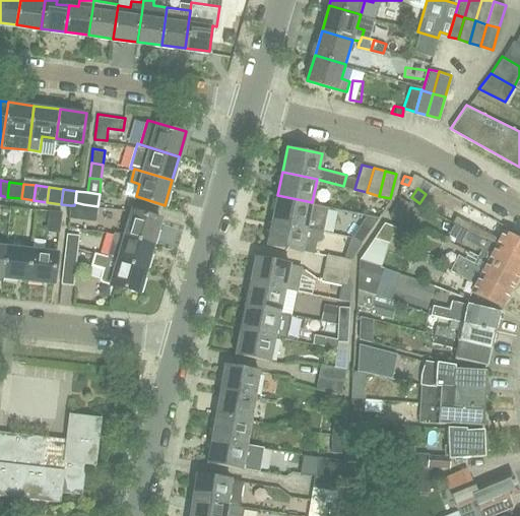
[(277,195),(272,218),(323,230),(328,206),(312,203),(312,202),(277,195)]
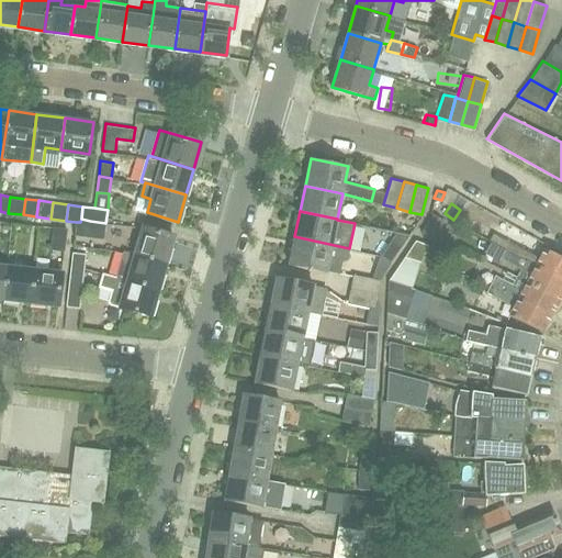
[(434,213),(422,232),(433,238),(445,221),(434,213)]
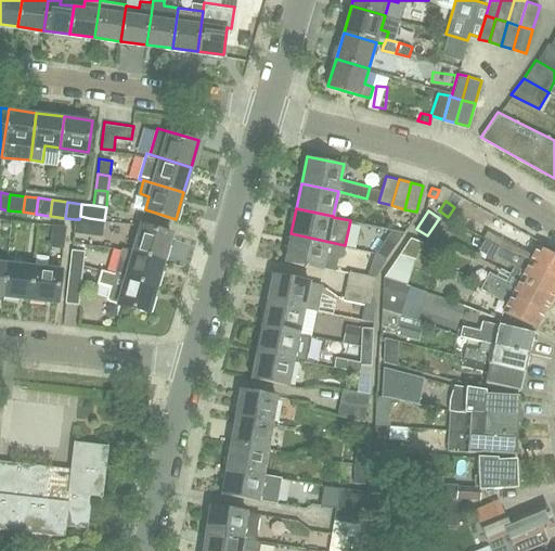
[(75,219),(74,232),(87,233),(106,235),(108,220),(104,220),(89,218),(80,216),(79,219),(75,219)]
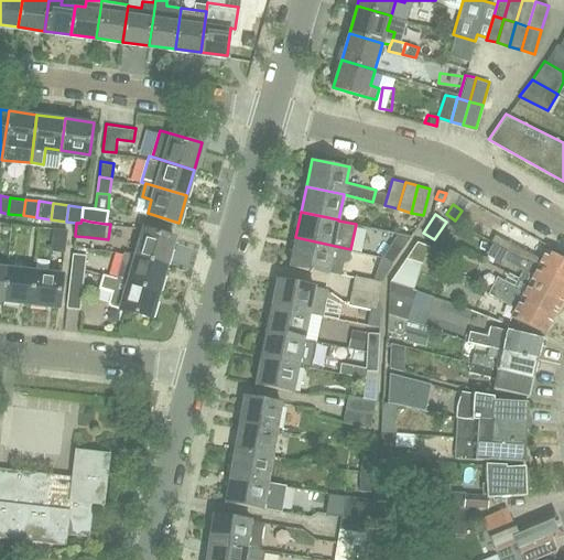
[(51,249),(64,250),(66,228),(53,226),(51,249)]
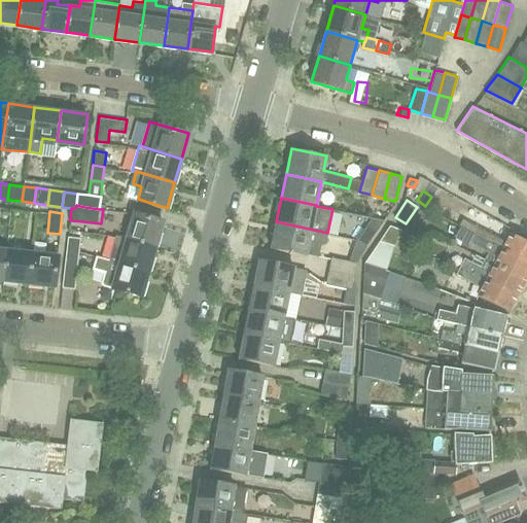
[(134,212),(127,237),(127,238),(155,246),(163,221),(134,212)]
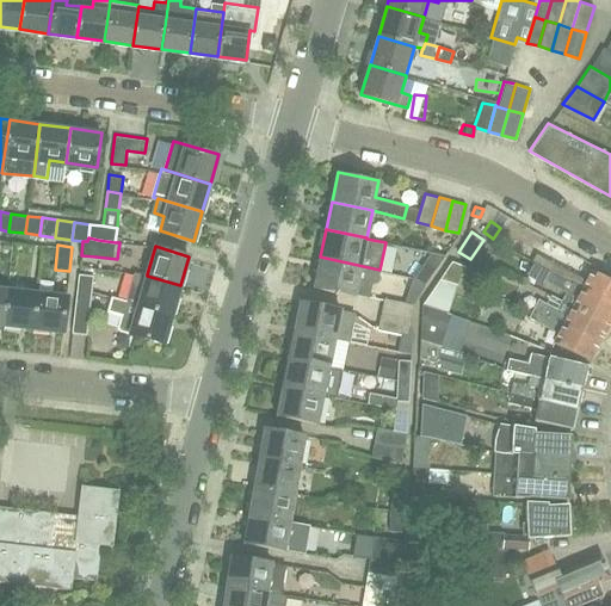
[(413,276),(424,284),(424,283),(444,253),(430,251),(413,276)]
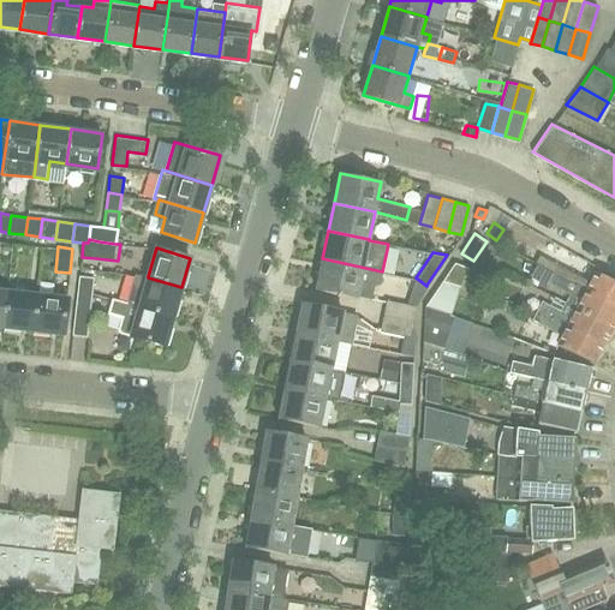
[(556,273),(585,288),(614,304),(614,280),(595,270),(590,280),(539,253),(535,262),(556,273)]
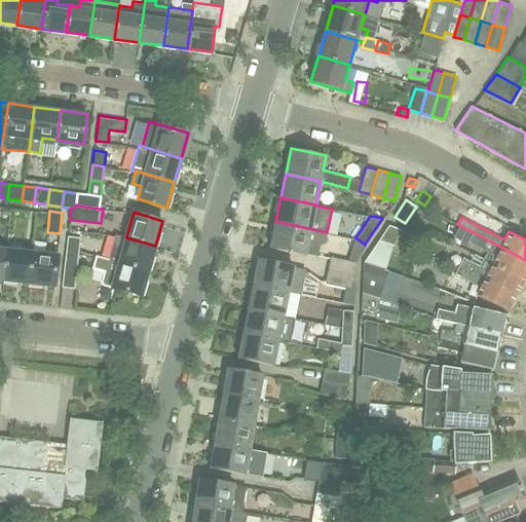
[(327,232),(275,221),(270,247),(305,254),(308,239),(325,243),(327,232)]
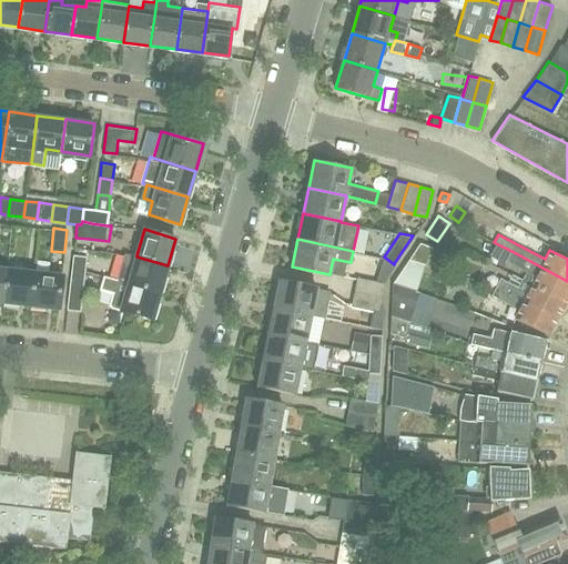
[(408,259),(425,264),(432,245),(419,241),(408,259)]
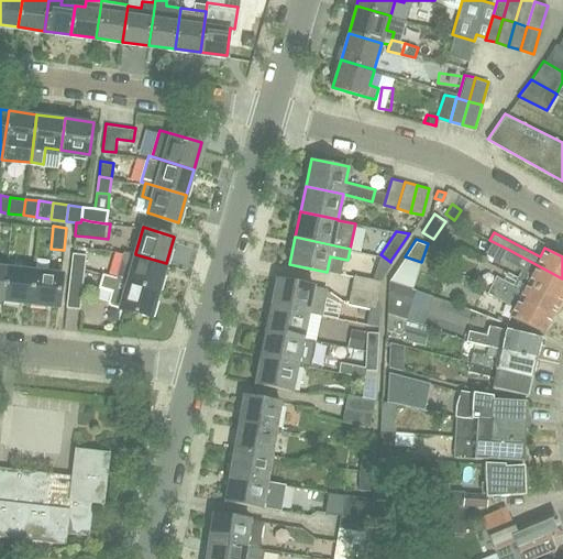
[(123,250),(116,276),(158,289),(166,263),(135,254),(135,253),(123,250)]
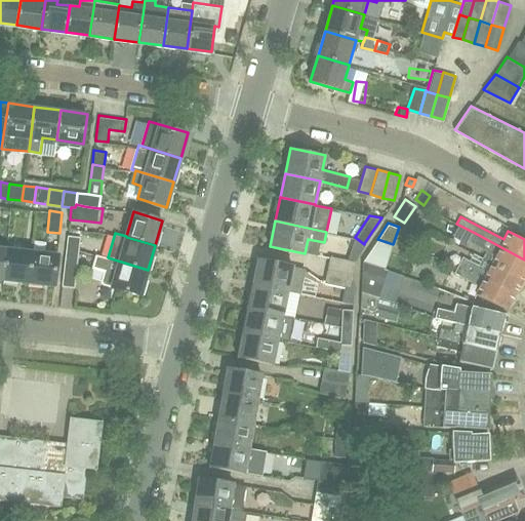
[(523,278),(524,273),(524,259),(499,246),(475,233),(471,241),(487,249),(483,256),(492,262),(523,278)]
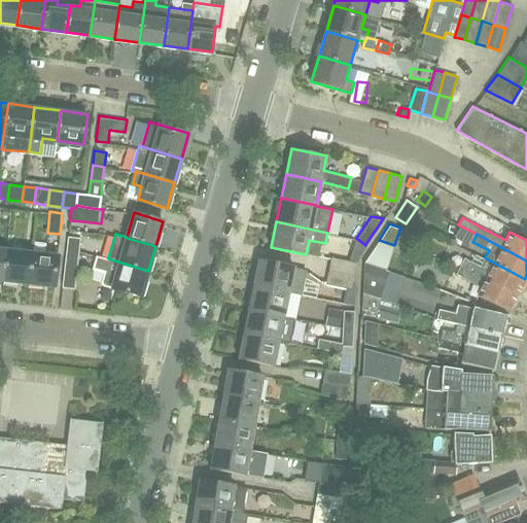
[(68,236),(66,249),(78,250),(79,238),(68,236)]
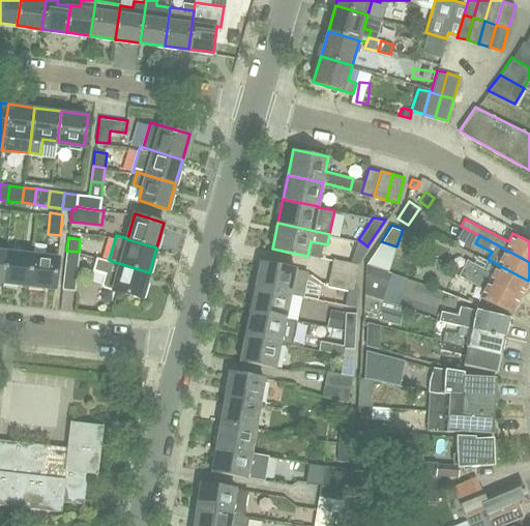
[(332,257),(330,271),(356,276),(358,263),(367,246),(358,239),(356,238),(349,261),(332,257)]
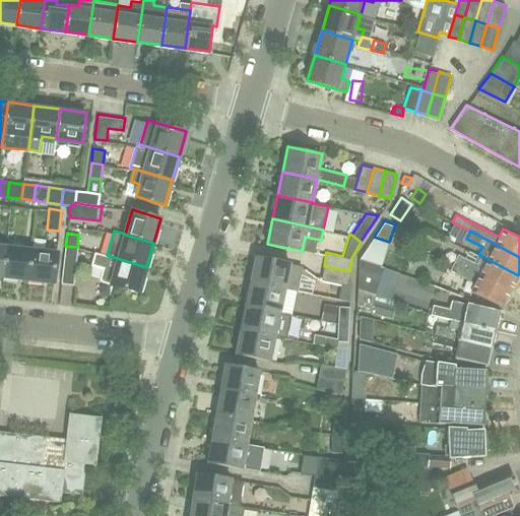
[(360,257),(360,260),(381,267),(389,242),(374,237),(360,257)]
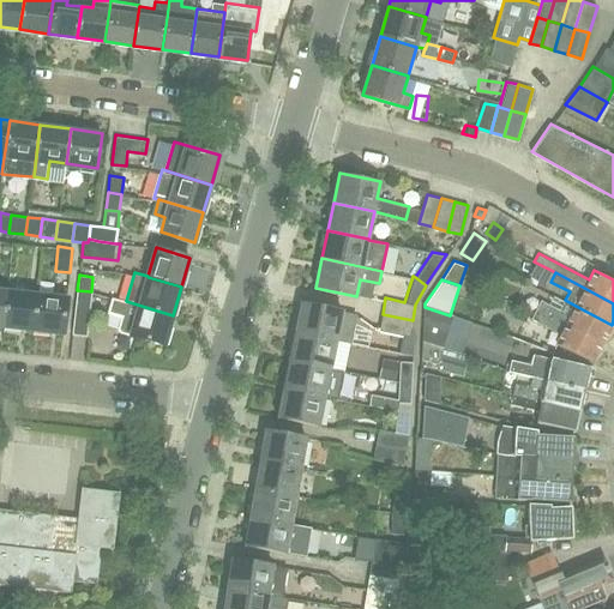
[(91,291),(77,290),(72,333),(85,335),(91,291)]
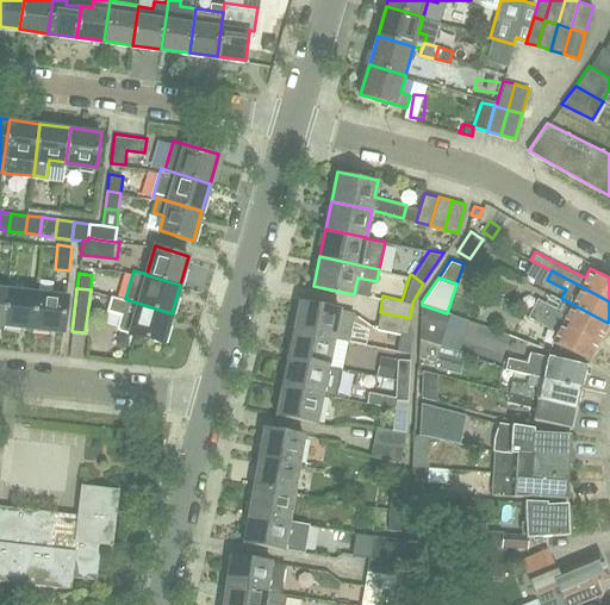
[(36,292),(7,289),(4,324),(32,326),(36,292)]
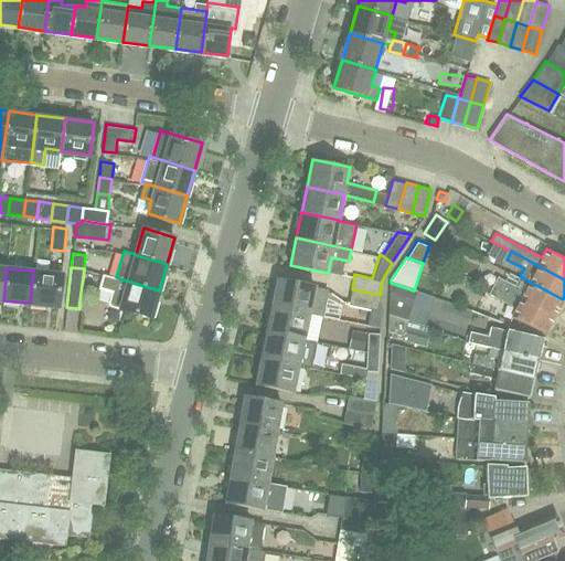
[(62,274),(33,271),(30,303),(57,306),(62,274)]
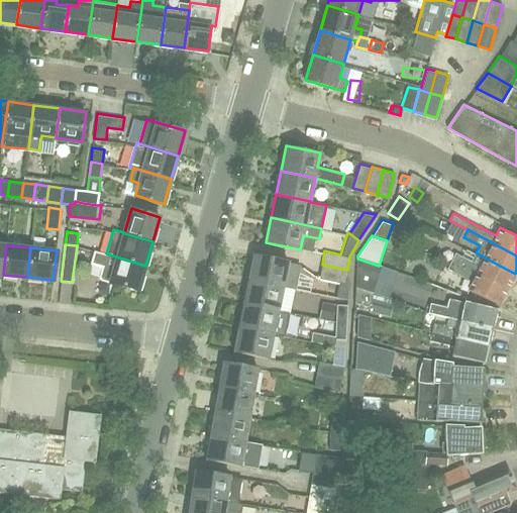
[(455,252),(451,260),(477,273),(507,289),(515,274),(485,258),(476,252),(468,248),(462,257),(455,252)]
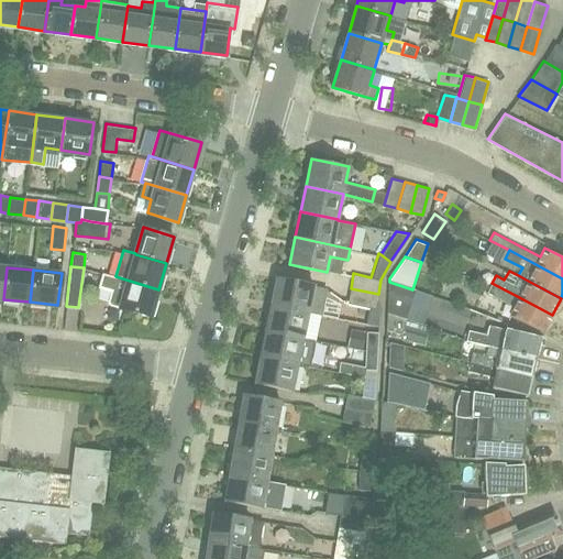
[(158,289),(116,276),(103,273),(99,285),(112,289),(109,300),(110,303),(120,306),(150,315),(158,289)]
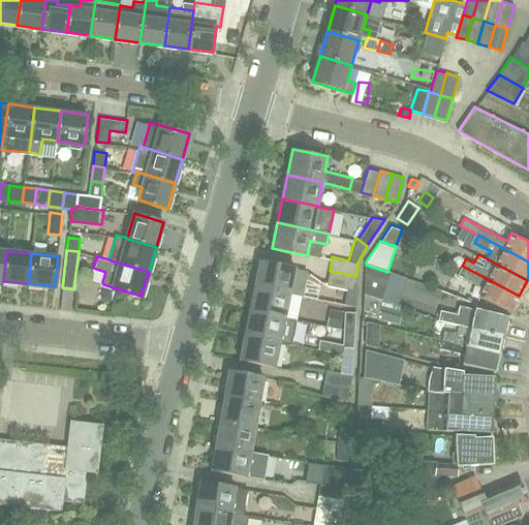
[(259,260),(254,286),(290,294),(290,291),(302,295),(306,271),(296,269),(259,260)]
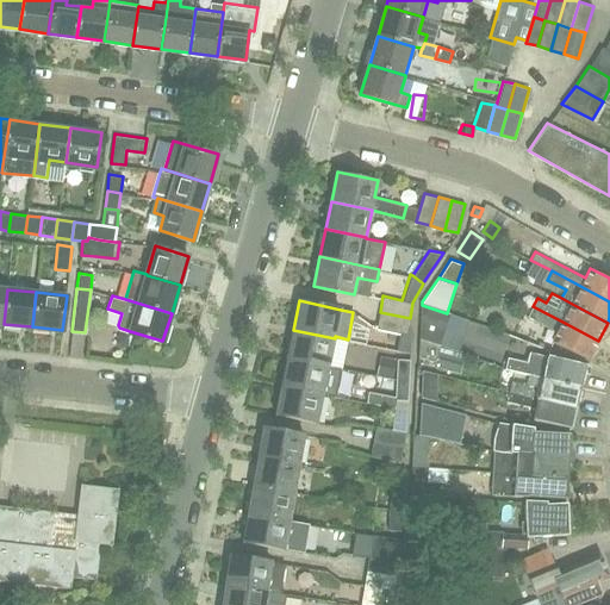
[(422,305),(419,337),(440,344),(449,313),(447,313),(422,305)]
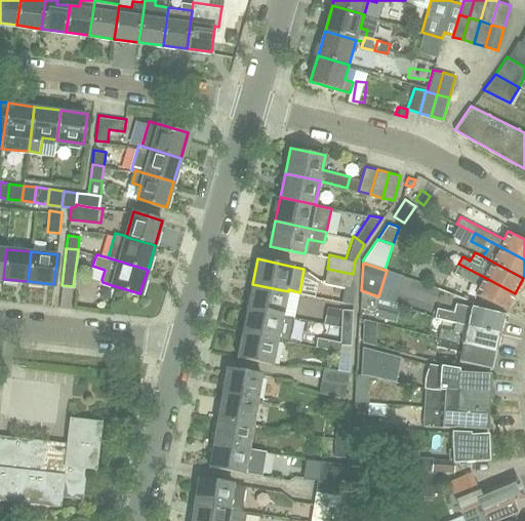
[(515,293),(484,277),(458,264),(454,272),(480,284),(476,293),(507,310),(515,293)]
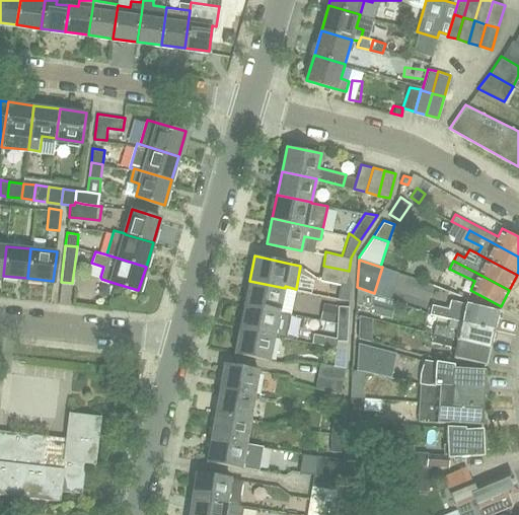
[(348,276),(349,271),(323,266),(320,278),(340,282),(337,296),(349,299),(350,276),(348,276)]
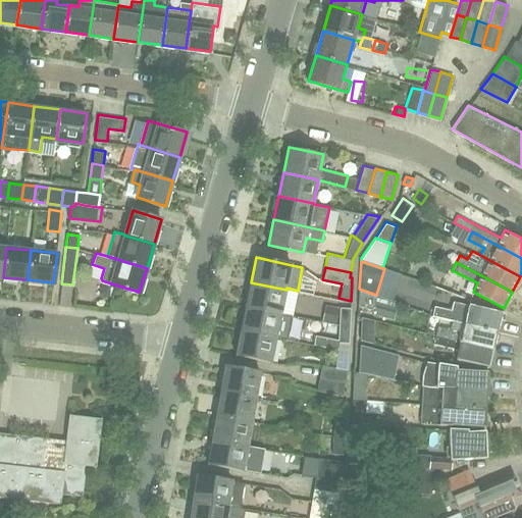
[(286,290),(251,282),(246,306),(281,313),(286,290)]
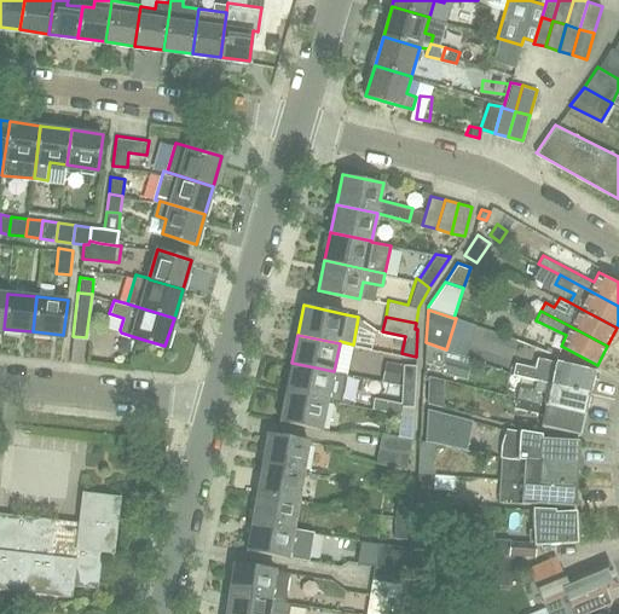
[(426,342),(426,360),(441,365),(446,349),(426,342)]
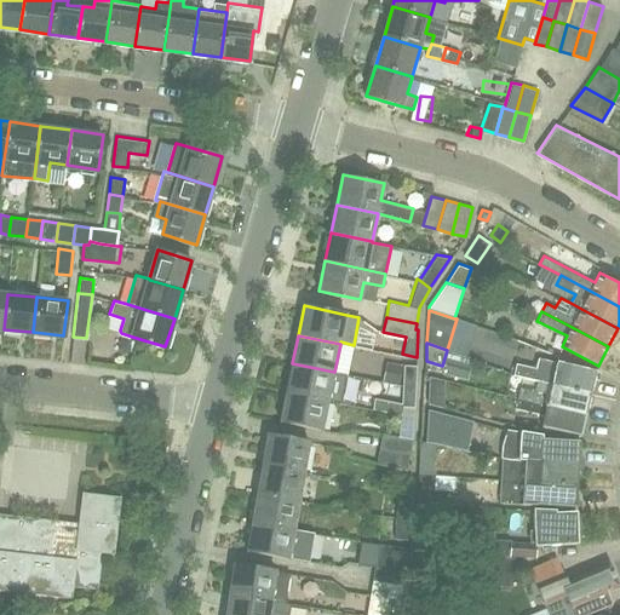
[(515,373),(551,381),(591,391),(596,371),(539,357),(537,366),(517,361),(515,373)]
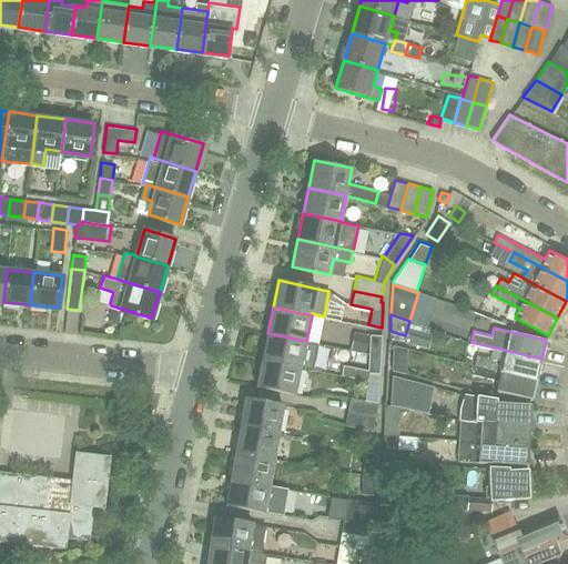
[(267,333),(262,360),(301,368),(306,341),(267,333)]
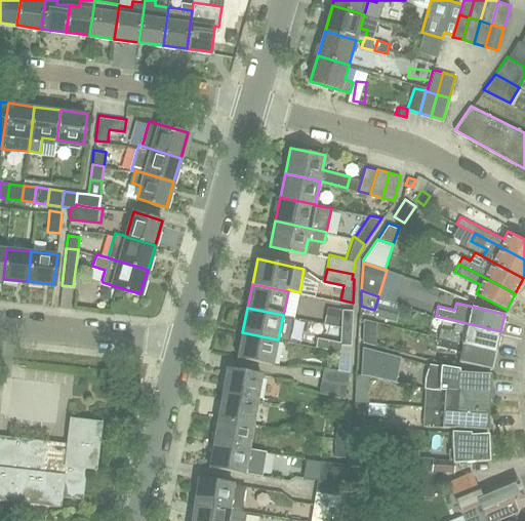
[(341,308),(340,326),(352,326),(353,309),(341,308)]
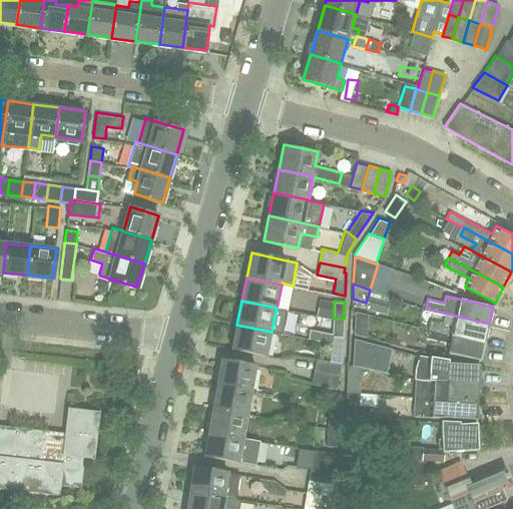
[(367,336),(368,314),(355,311),(354,333),(367,336)]
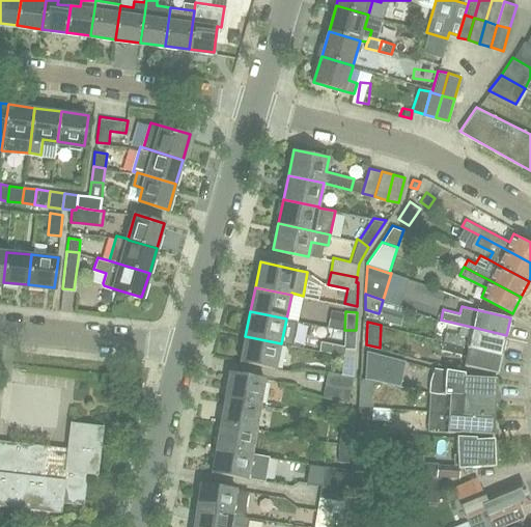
[(446,330),(443,339),(502,353),(506,335),(472,327),(470,336),(446,330)]
